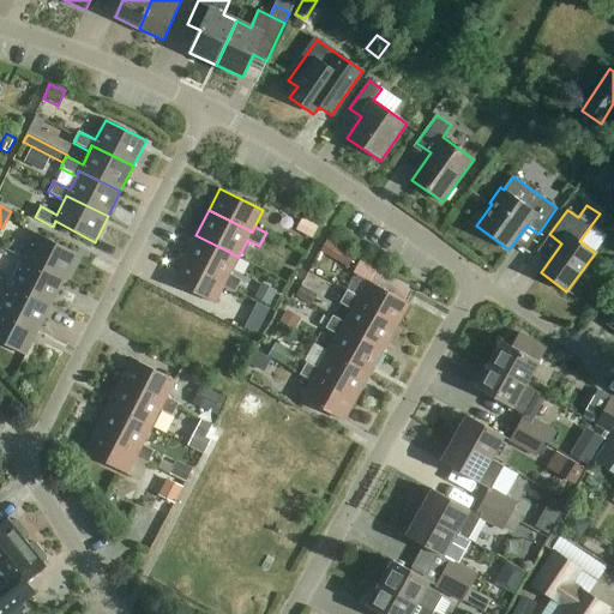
[(314,240),(321,228),(304,218),(296,230),(314,240)]
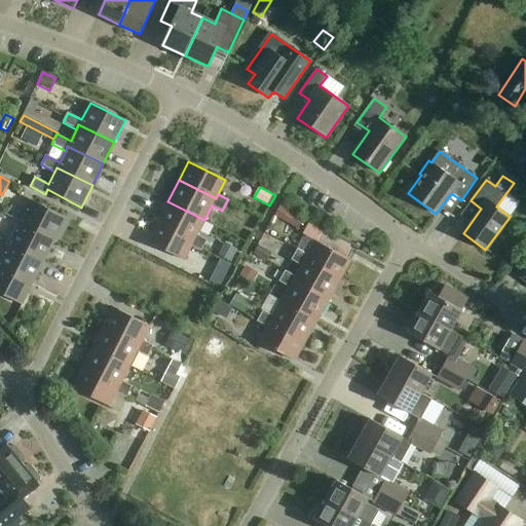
[(20,222),(55,239),(66,218),(31,200),(20,222)]
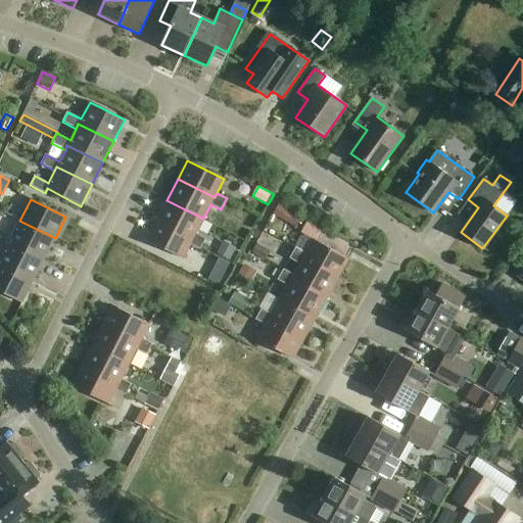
[(194,237),(196,234),(203,219),(167,200),(157,219),(194,237)]
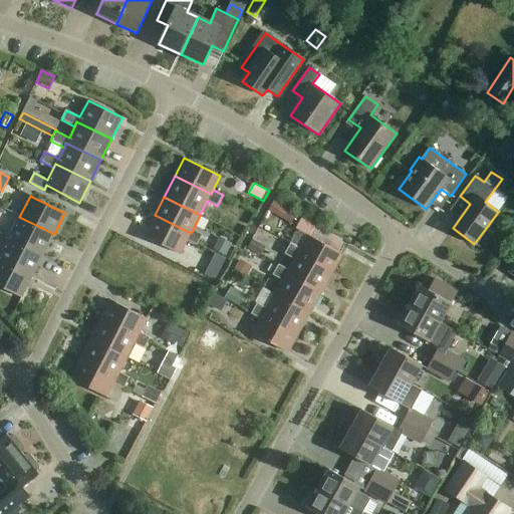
[(290,224),(295,214),(274,203),(269,212),(290,224)]
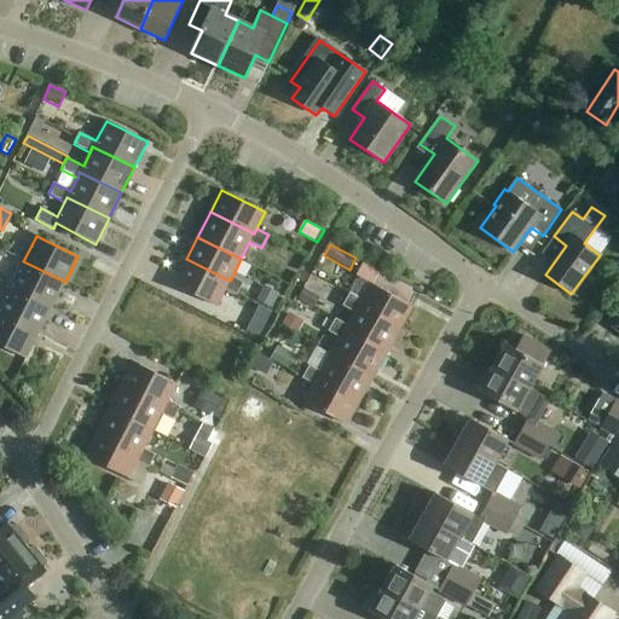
[(243,283),(232,277),(230,281),(186,259),(173,284),(217,306),(225,289),(237,295),(243,283)]
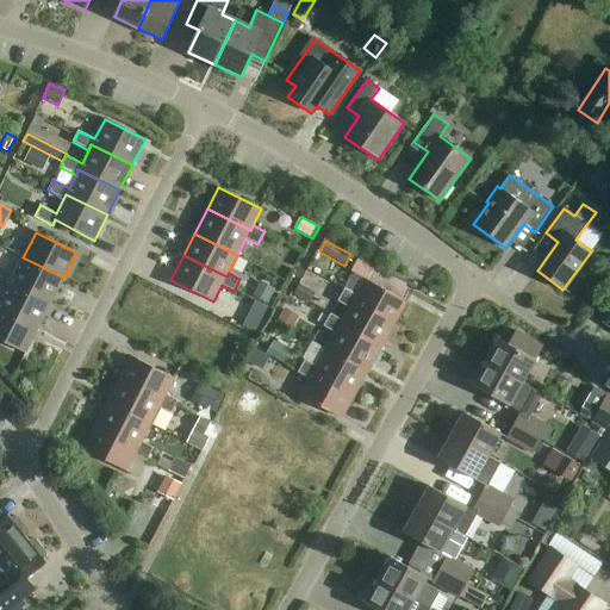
[(51,303),(64,278),(23,257),(10,282),(51,303)]
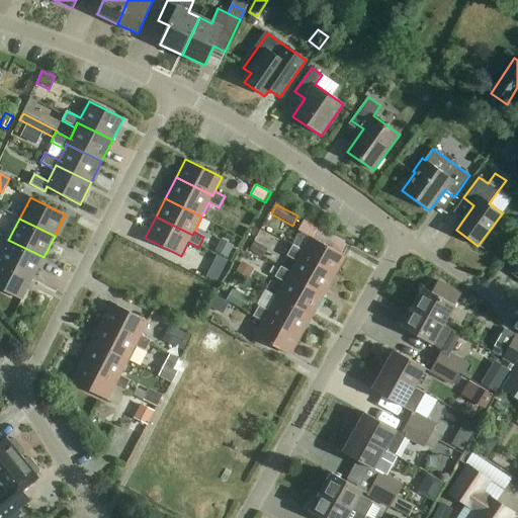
[(288,249),(296,234),(273,220),(264,234),(288,249)]
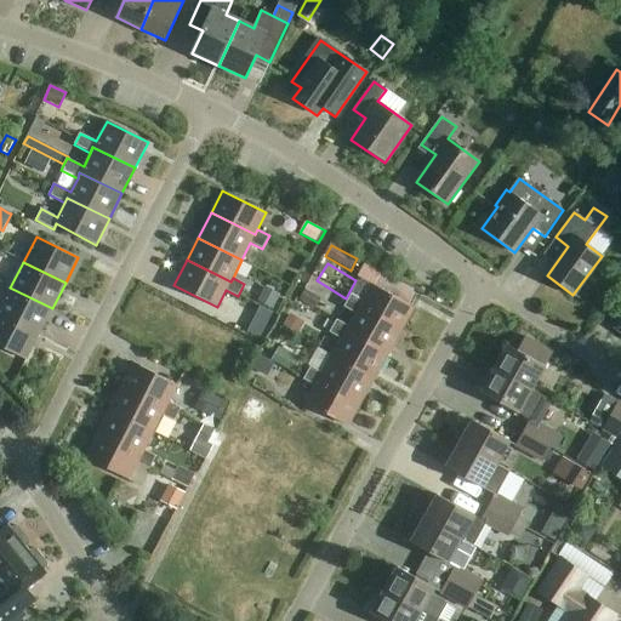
[(359,306),(402,329),(414,308),(371,284),(363,301),(359,306)]
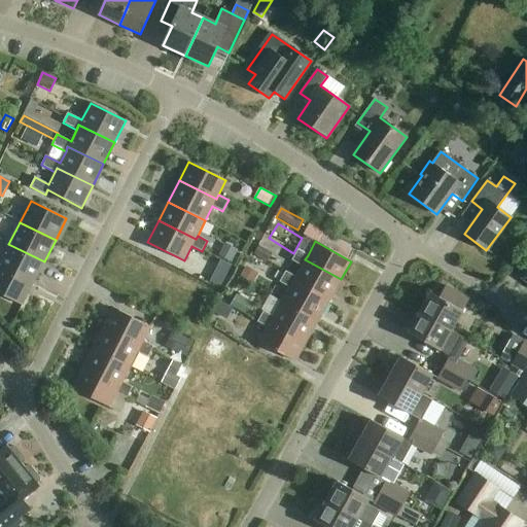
[(0,260),(0,267),(33,284),(44,261),(8,244),(0,260)]
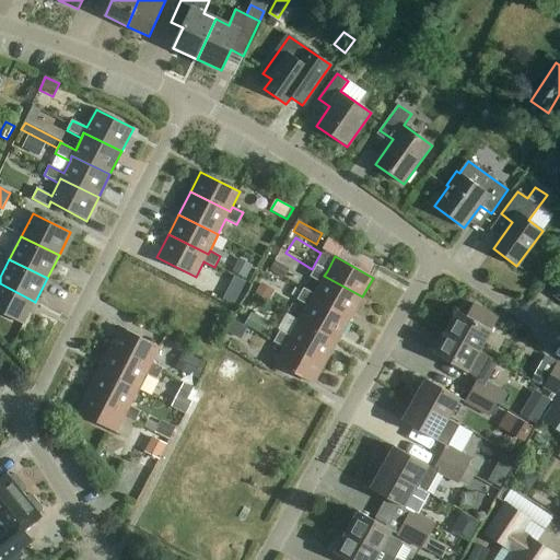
[(270,270),(284,278),(289,269),(275,261),(270,270)]
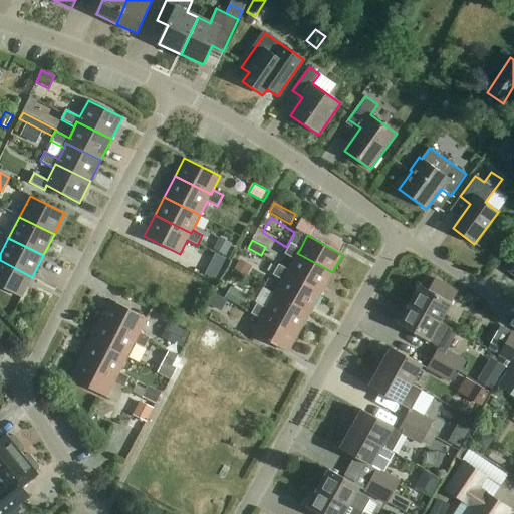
[(228,259),(233,250),(221,244),(217,253),(228,259)]
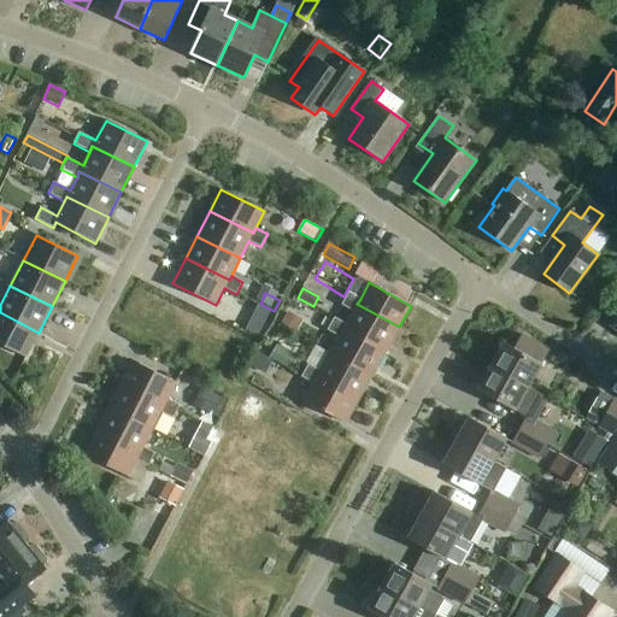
[(357,304),(360,299),(348,293),(341,305),(353,311),(346,324),(344,329),(386,353),(399,327),(357,304)]
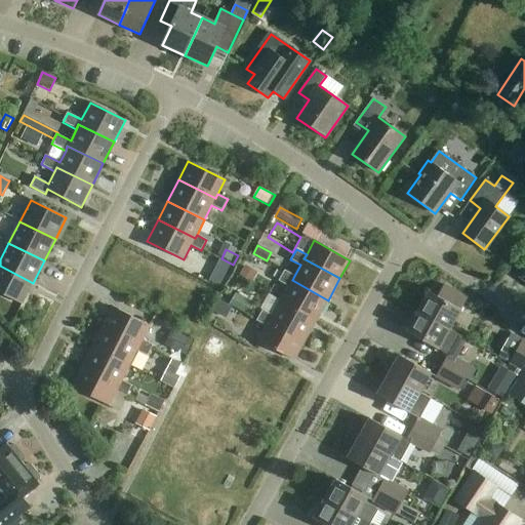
[(0,292),(22,305),(33,283),(0,266),(0,292)]
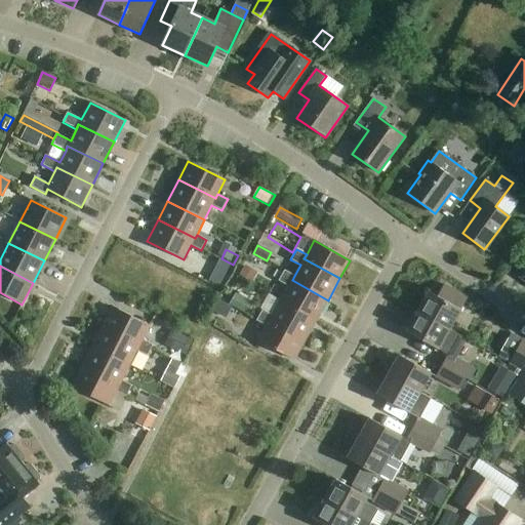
[(250,283),(255,274),(244,268),(239,277),(250,283)]
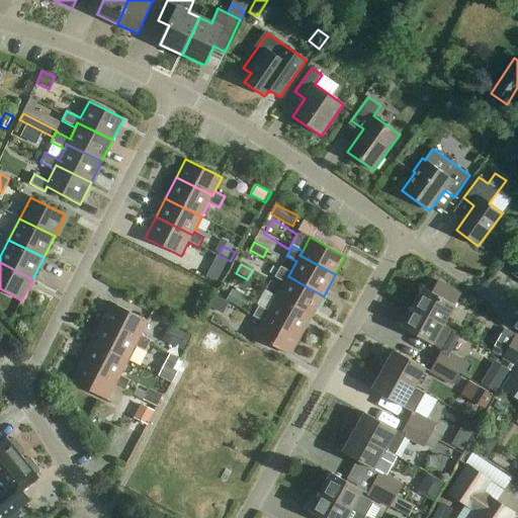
[(288,276),(290,272),(280,266),(275,277),(284,282),(276,296),(312,317),(324,296),(288,276)]
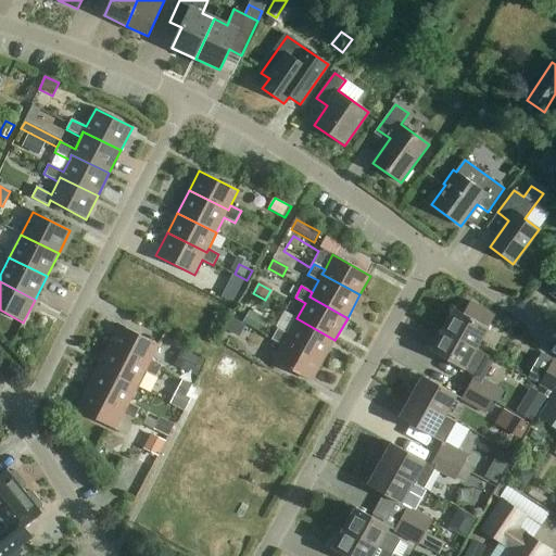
[(239,293),(228,287),(223,298),(234,303),(239,293)]
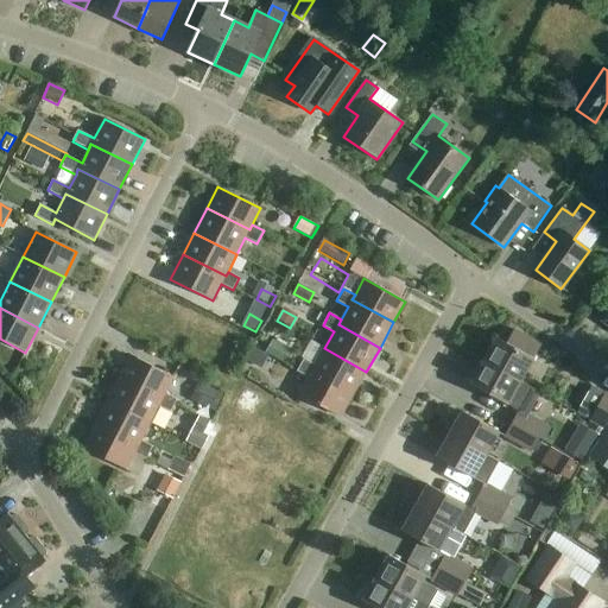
[(483,361),(521,382),(542,346),(515,330),(507,344),(496,339),(483,361)]
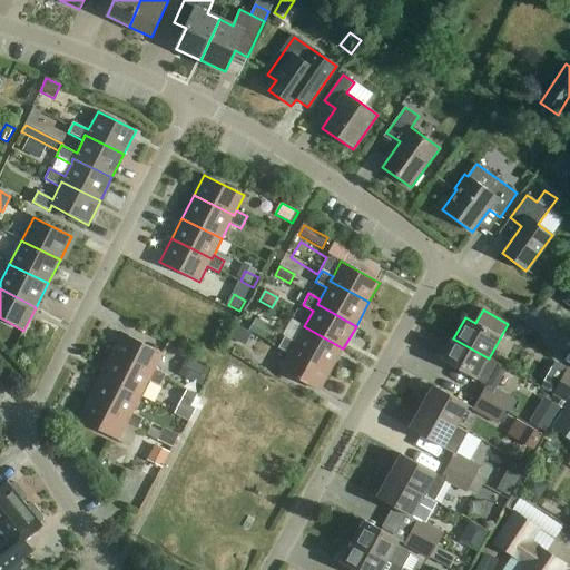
[(269,343),(276,332),(257,320),(249,332),(269,343)]
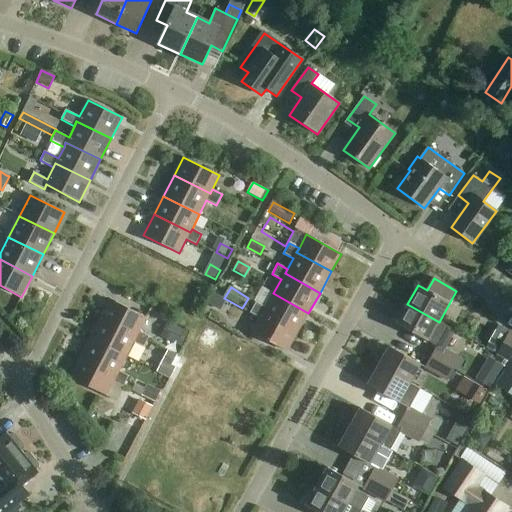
[(212,293),(206,304),(208,305),(220,311),(226,301),(213,294),(212,293)]
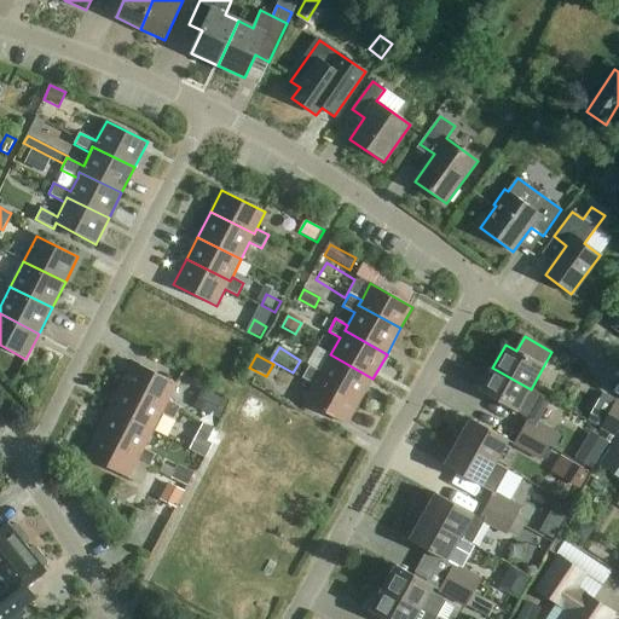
[(359,403),(372,379),(330,354),(320,371),(310,365),(302,379),(314,385),(317,380),(359,403)]
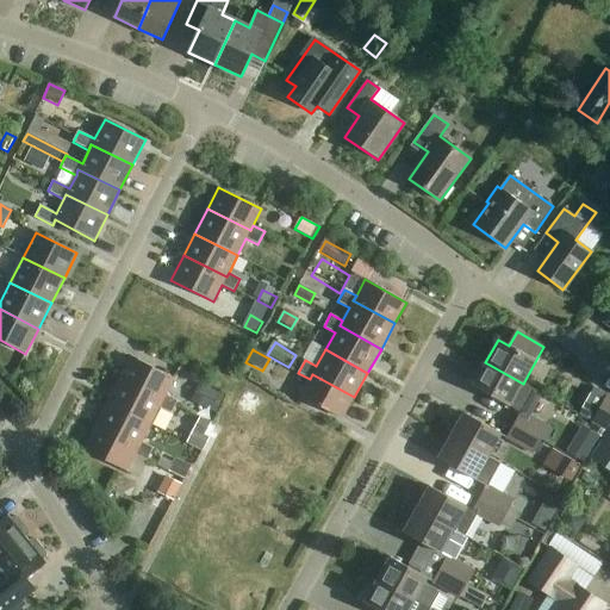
[(132,356),(120,380),(162,402),(163,399),(166,394),(167,393),(172,384),(173,381),(174,380),(174,379),(132,356)]
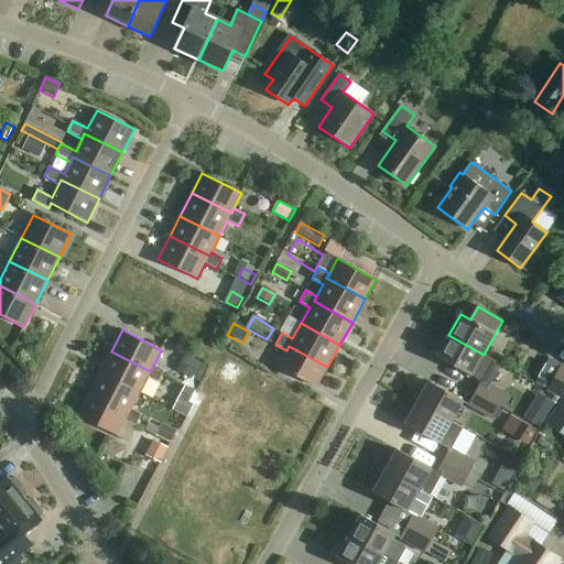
[(448,335),(436,357),(472,376),(481,381),(483,380),(488,383),(499,364),(484,355),(448,335)]
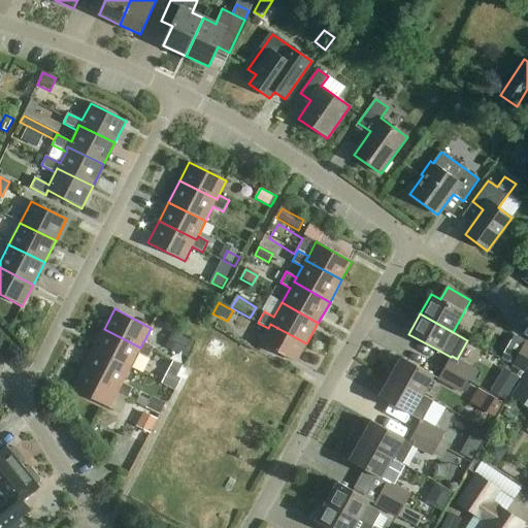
[(296,362),(306,343),(270,324),(268,328),(260,342),(296,362)]
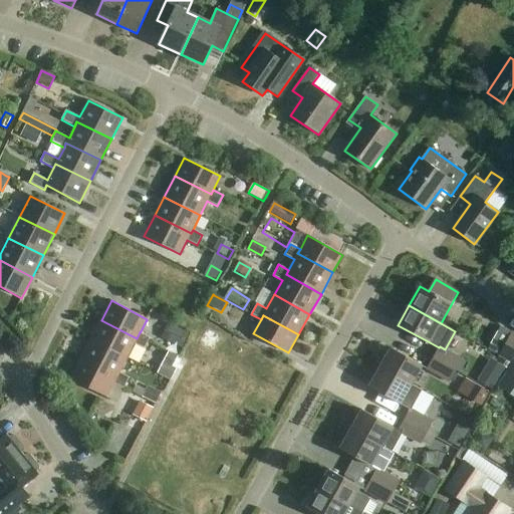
[(101,320),(91,339),(126,358),(135,343),(144,348),(150,337),(146,336),(140,332),(138,336),(137,338),(101,320)]
